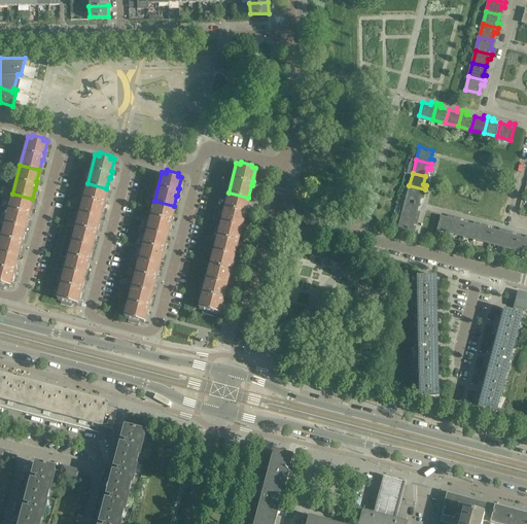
[(103,206),(105,199),(104,199),(106,188),(88,183),(79,211),(99,216),(102,206),(103,206)]
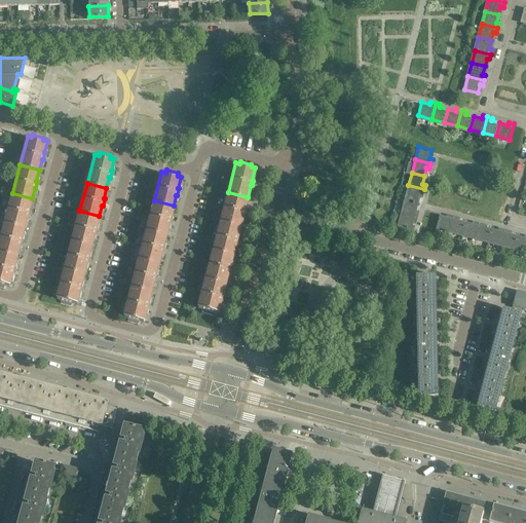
[(423,194),(424,189),(408,185),(405,198),(418,201),(420,193),(423,194)]
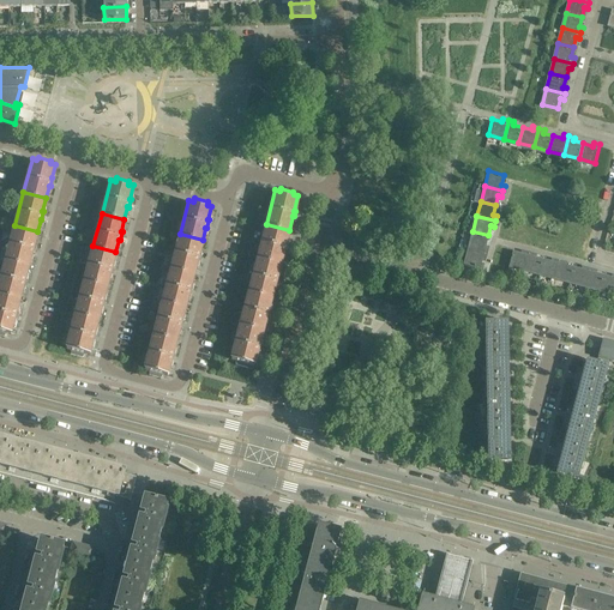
[(286,243),(289,230),(266,224),(257,257),(281,263),(284,248),(286,249),(287,243),(286,243)]
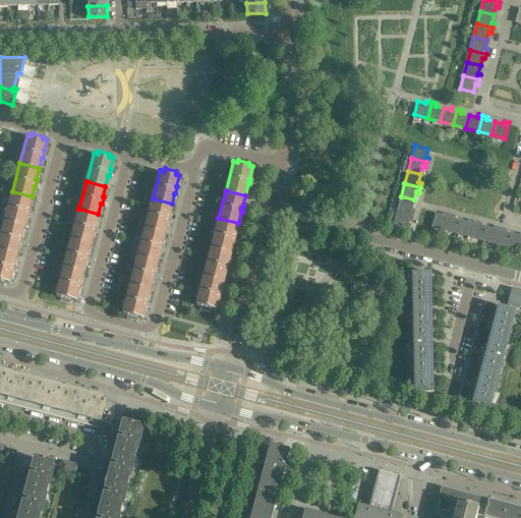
[(27,214),(30,208),(29,207),(32,196),(12,191),(5,220),(23,225),(26,214),(27,214)]
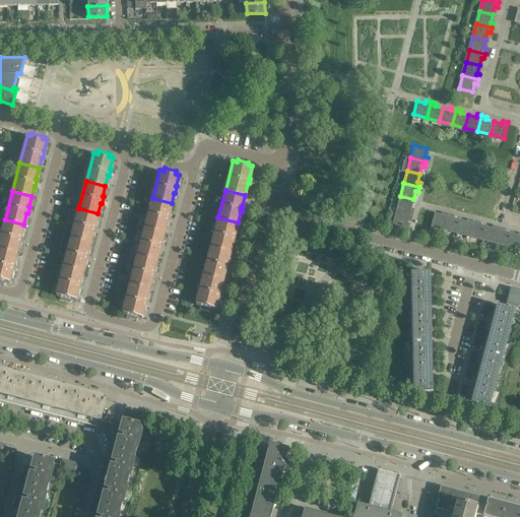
[(411,207),(413,199),(400,196),(397,209),(412,213),(413,208),(411,207)]
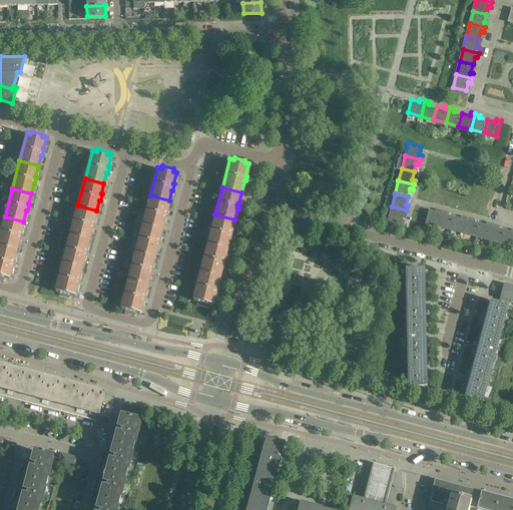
[(165,217),(167,211),(166,210),(169,200),(150,195),(143,223),(161,228),(164,217),(165,217)]
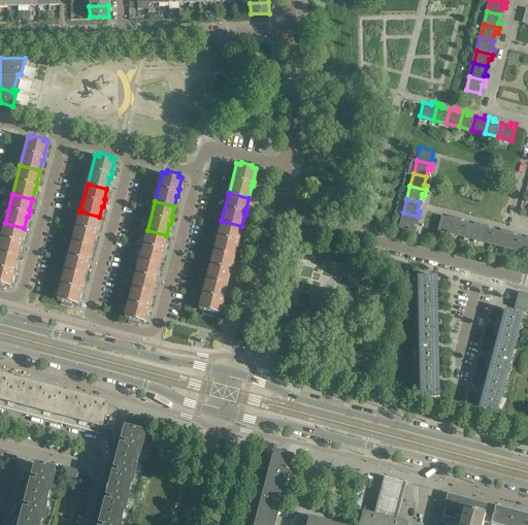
[(95,235),(97,228),(96,228),(99,217),(79,211),(72,240),(92,245),(95,235)]
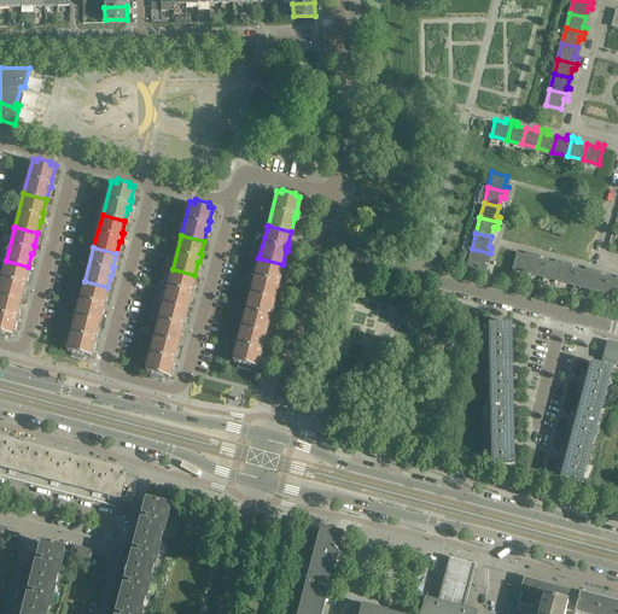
[(483,268),(485,258),(489,258),(490,253),(472,249),(467,264),(483,268)]
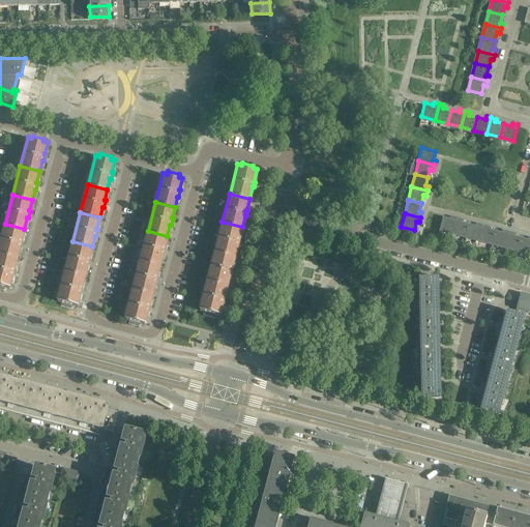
[(452,231),(457,215),(451,213),(451,216),(443,214),(439,228),(452,231)]
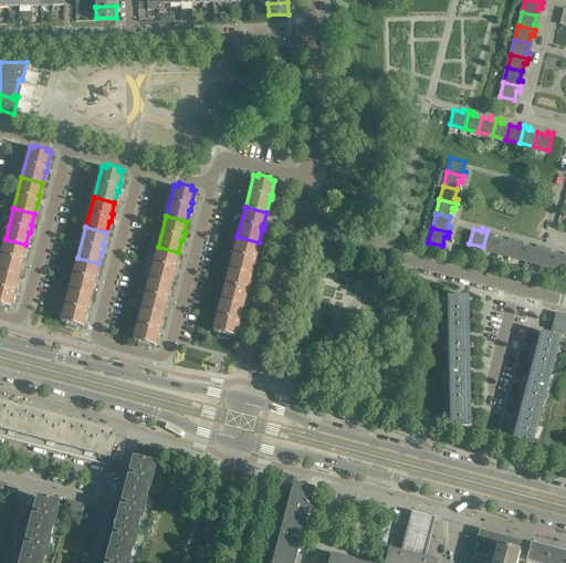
[(498,251),(501,237),(492,235),(493,231),(488,230),(483,247),(498,251)]
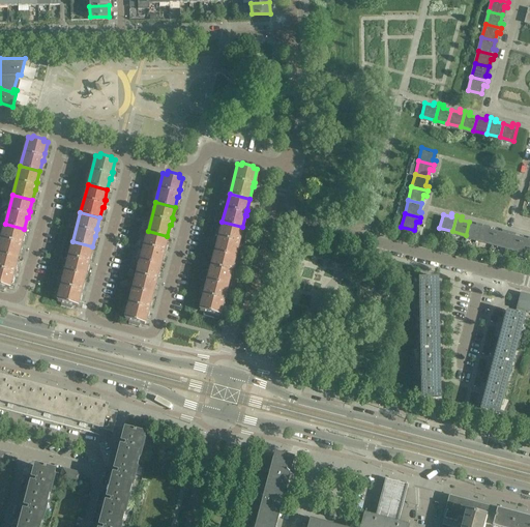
[(478,238),(482,222),(478,221),(477,224),(469,222),(466,235),(478,238)]
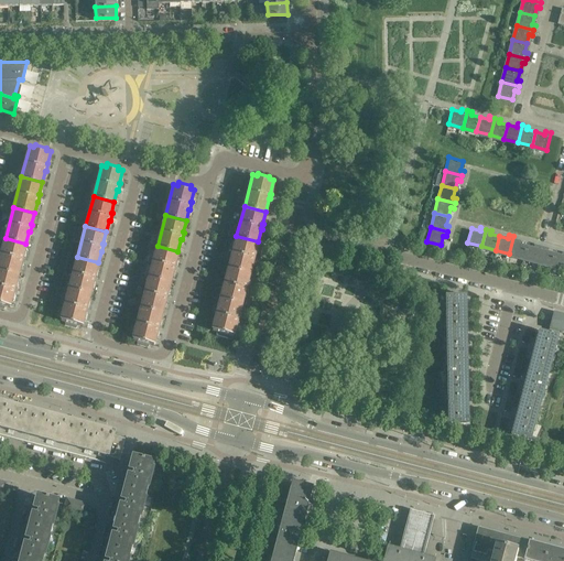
[(255,255),(258,241),(236,236),(228,267),(249,272),(252,259),(253,259),(255,255)]
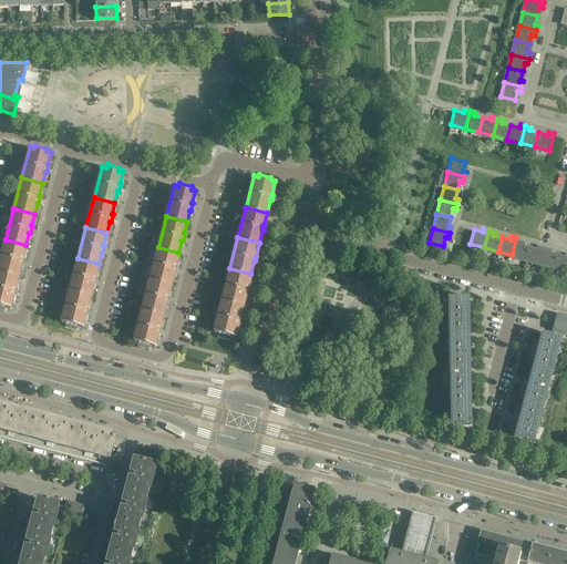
[(526,258),(529,244),(521,242),(522,239),(516,237),(512,255),(526,258)]
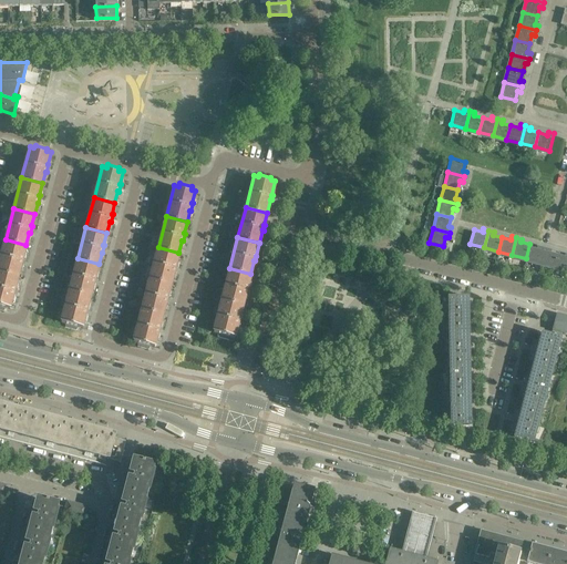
[(22,264),(24,256),(23,256),(26,245),(6,239),(0,257),(0,269),(18,275),(21,264),(22,264)]
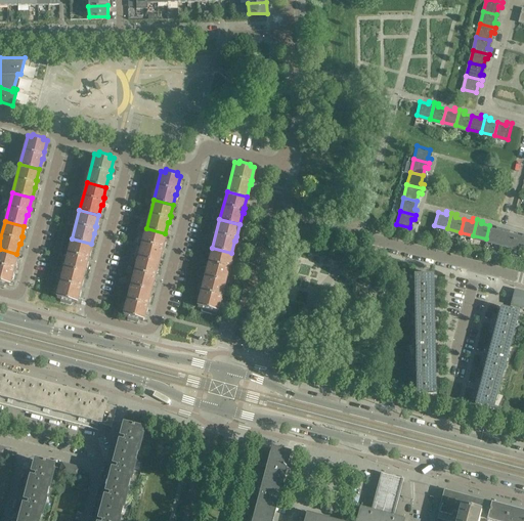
[(499,243),(504,226),(498,225),(497,228),(489,225),(486,239),(499,243)]
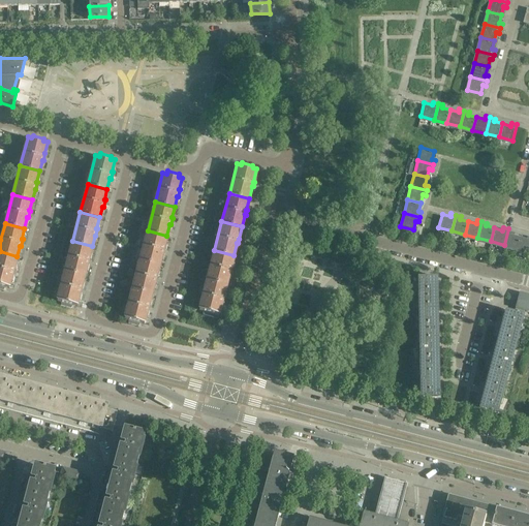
[(517,248),(521,235),(512,233),(512,229),(508,228),(504,245),(517,248)]
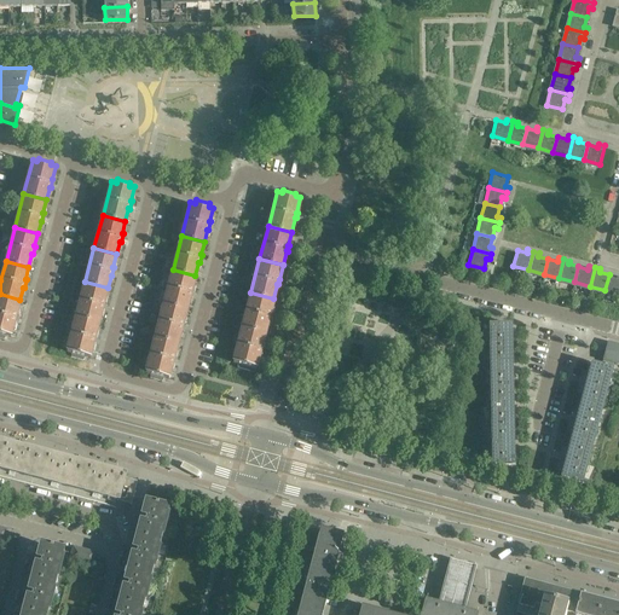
[(191,296),(192,288),(195,276),(173,270),(163,302),(186,308),(190,296),(191,296)]
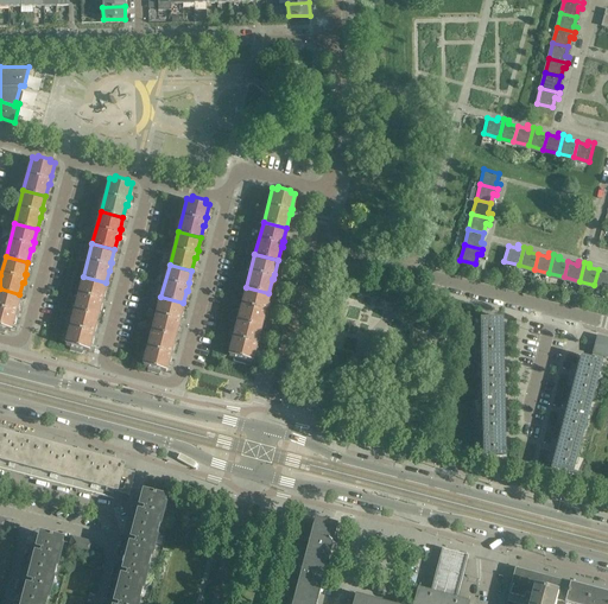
[(607,288),(607,269),(607,272),(599,269),(594,285),(607,288)]
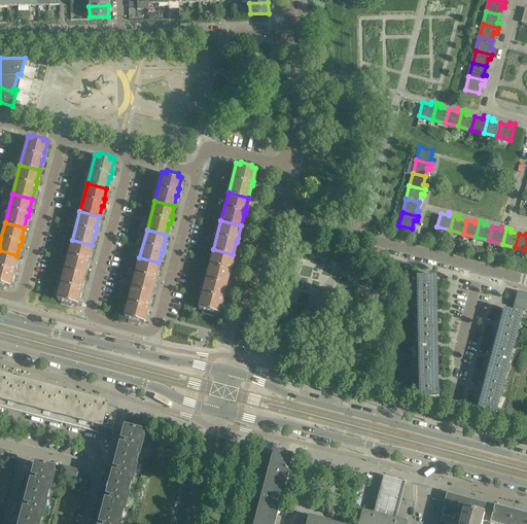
[(88,263),(90,256),(89,255),(92,245),(72,240),(65,269),(83,274),(86,263),(88,263)]
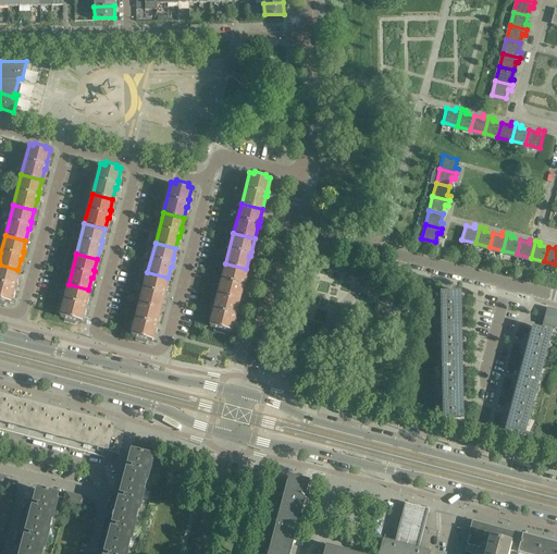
[(243,282),(246,269),(225,263),(218,294),(238,299),(242,286),(243,286),(244,282),(243,282)]
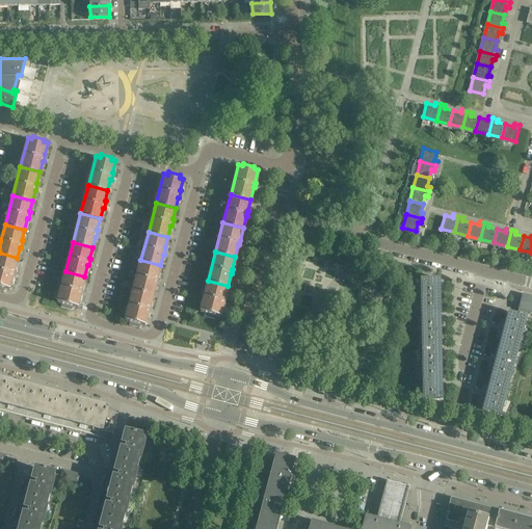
[(12,276),(15,269),(14,269),(17,258),(0,253),(0,288),(4,289),(5,287),(9,288),(12,275),(12,276)]
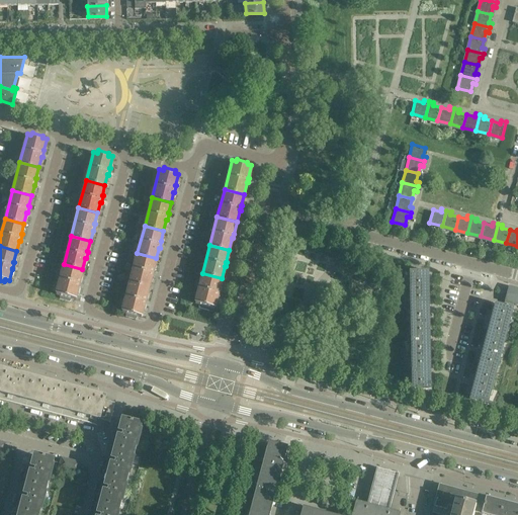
[(152,276),(154,269),(153,269),(156,258),(137,253),(130,281),(149,286),(152,276)]
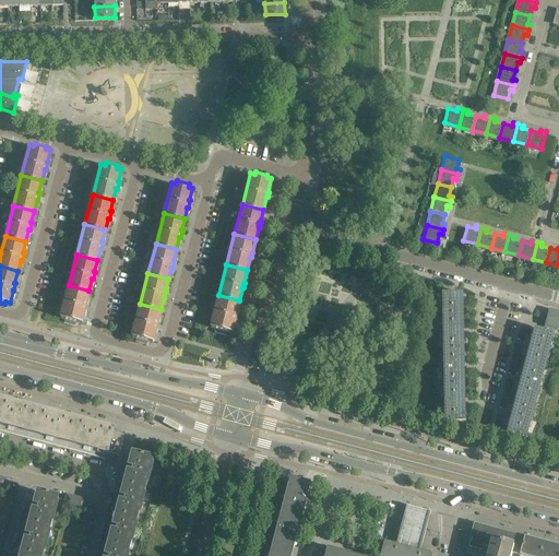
[(85,309),(87,302),(86,302),(88,291),(69,285),(60,316),(64,317),(64,320),(75,322),(76,320),(81,321),(84,309),(85,309)]
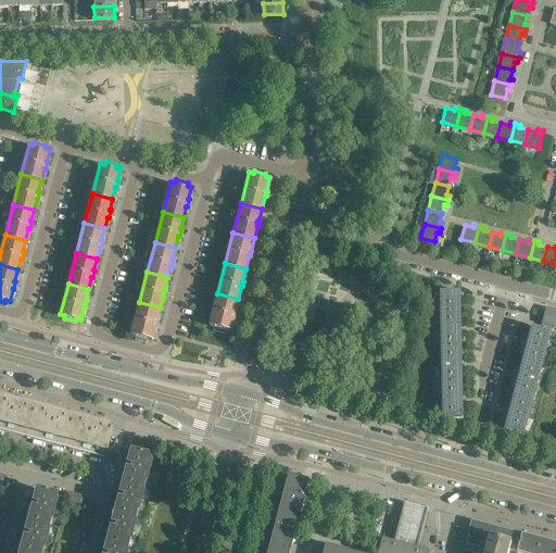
[(459,310),(459,298),(459,289),(439,289),(440,310),(459,310)]
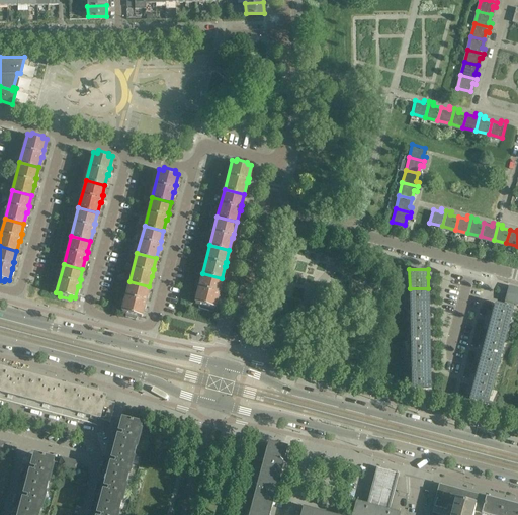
[(219,294),(220,289),(219,289),(222,278),(202,273),(194,302),(198,303),(198,306),(208,308),(210,306),(214,307),(218,293),(219,294)]
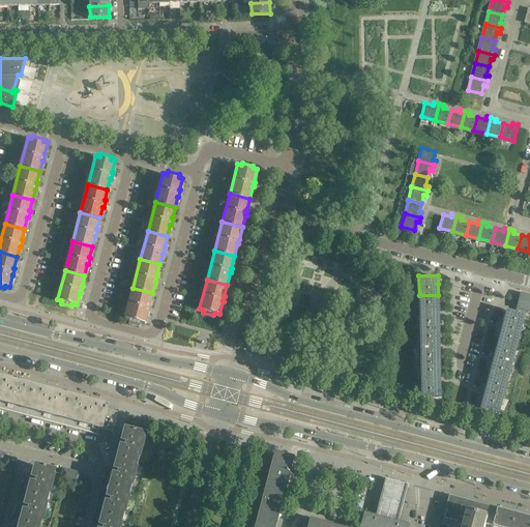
[(148,311),(150,304),(149,303),(152,293),(133,288),(124,317),(128,318),(128,321),(139,324),(141,321),(144,322),(147,311),(148,311)]
